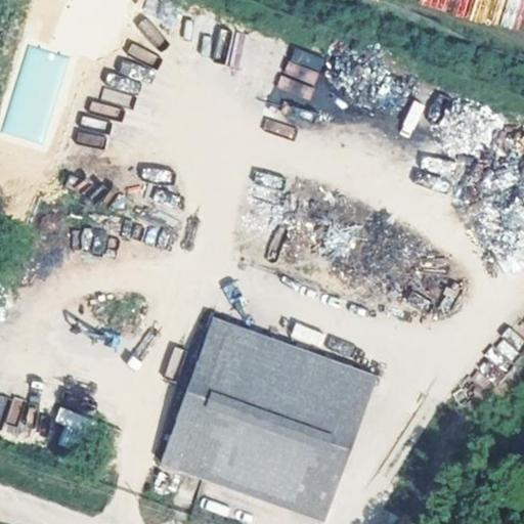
[(238,67),(246,33),(218,27),(211,60),(238,67)]
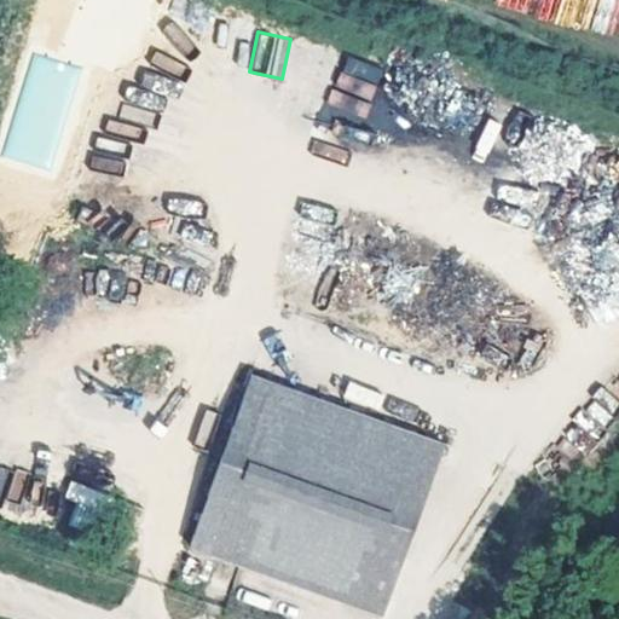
[(0,157),(48,173),(81,67),(30,52),(0,154),(0,157)]
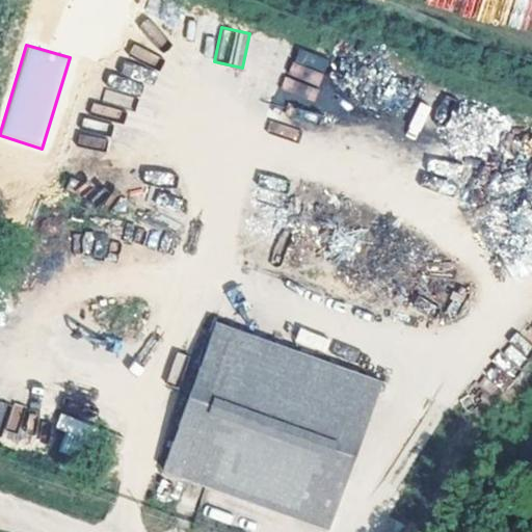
[(297,52),(290,78),(317,86),(325,60),(297,52)]
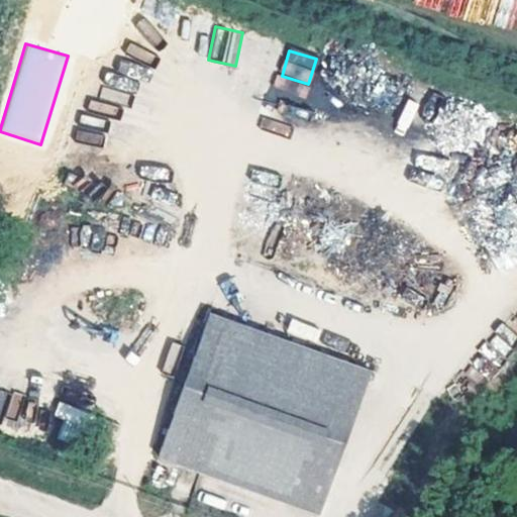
[(393,127),(403,133),(420,105),(409,98),(393,127)]
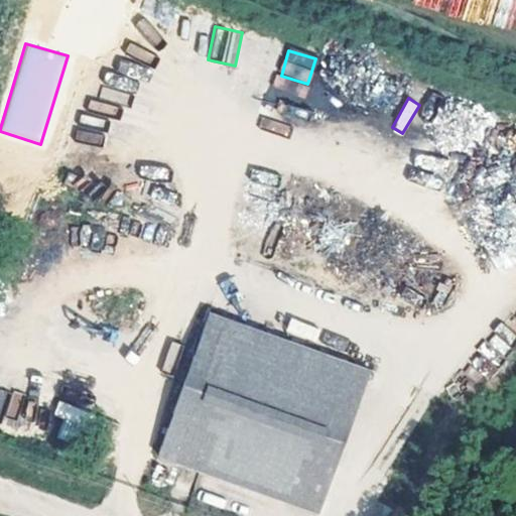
[(80,114),(75,141),(100,145),(105,119),(80,114)]
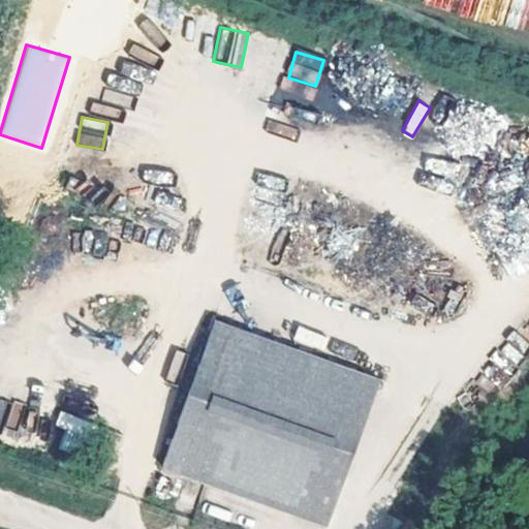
[(266,120),(263,131),(296,137),(298,125),(266,120)]
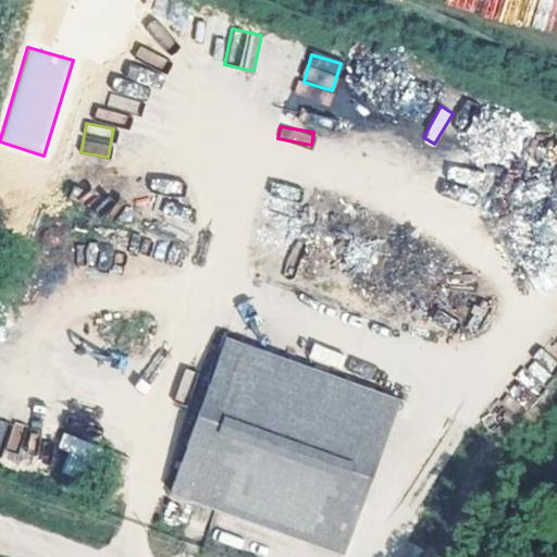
[(88,244),(87,267),(110,268),(111,245),(88,244)]
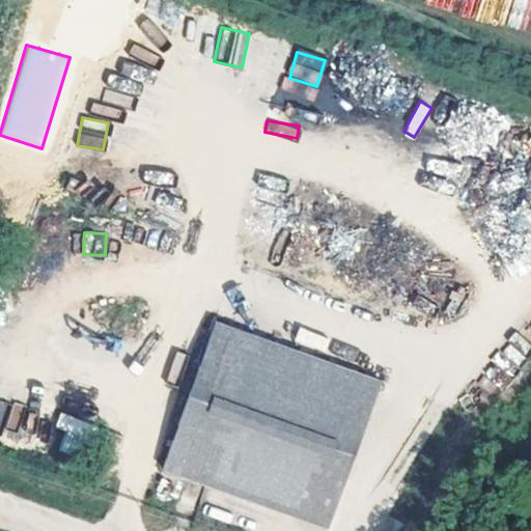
[(215,319),(159,468),(328,528),(382,378),(215,319)]
